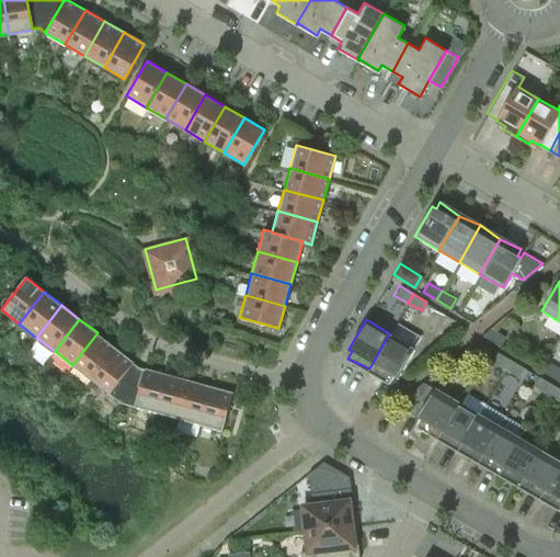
[(491,327),(482,334),(500,344),(504,336),(491,327)]
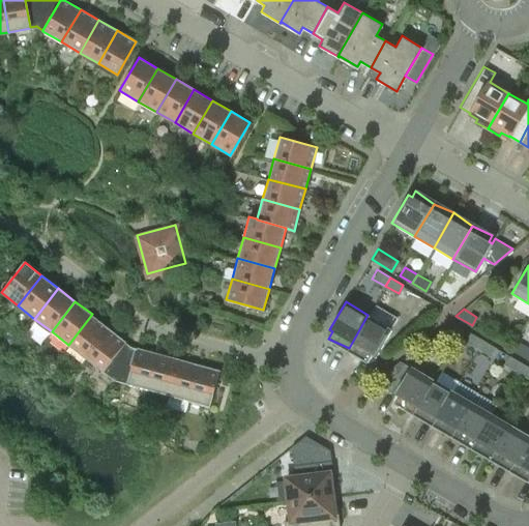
[(109,327),(92,314),(68,345),(85,357),(109,327)]
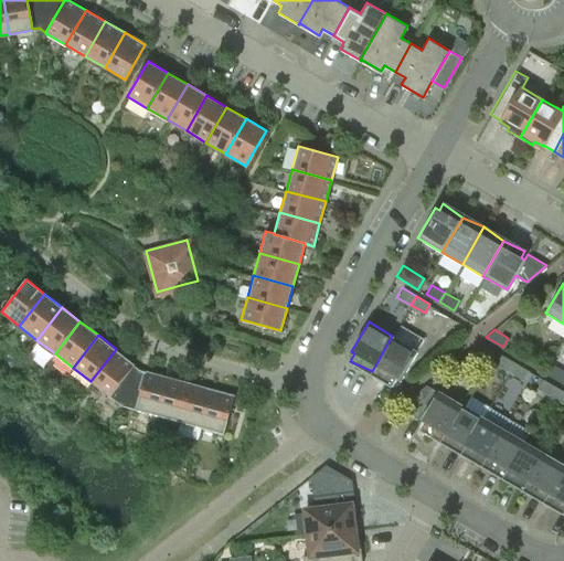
[(416,350),(392,336),(372,371),(391,384),(395,378),(398,380),(416,350)]
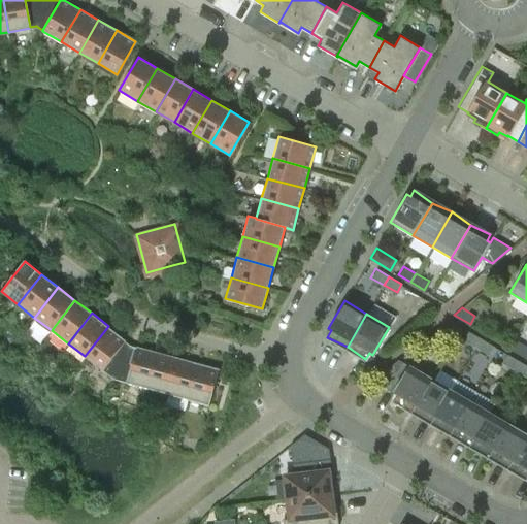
[(457,334),(462,326),(449,319),(440,325),(457,334)]
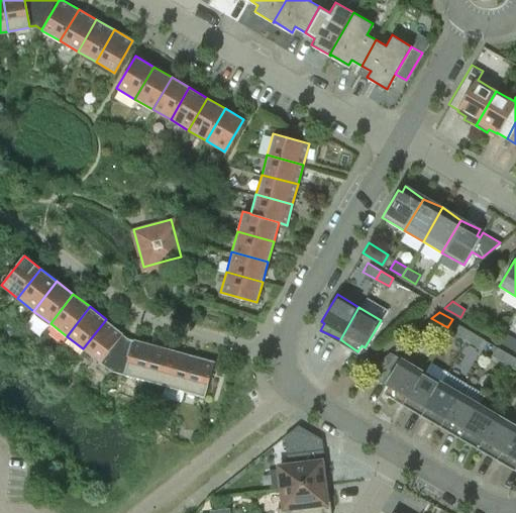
[(106,319),(83,348),(99,362),(100,362),(110,370),(127,336),(122,333),(122,332),(106,319)]
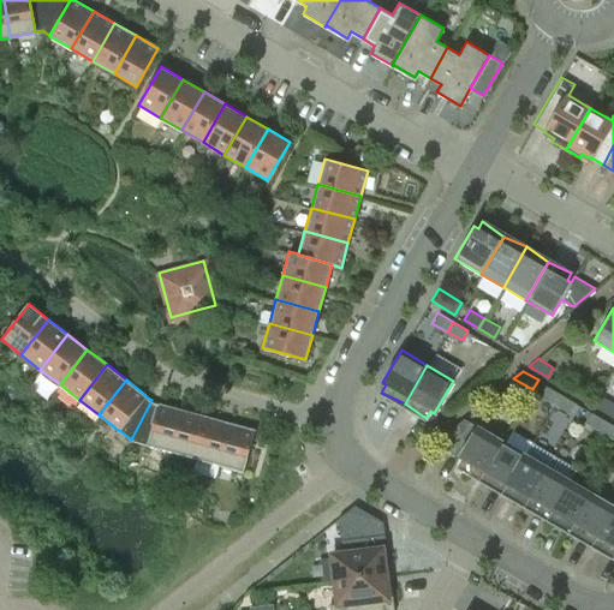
[(540,394),(554,402),(559,392),(546,384),(540,394)]
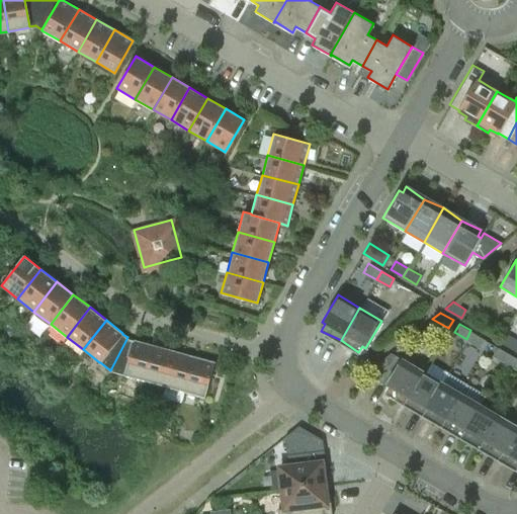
[(485,338),(470,330),(466,339),(480,347),(485,338)]
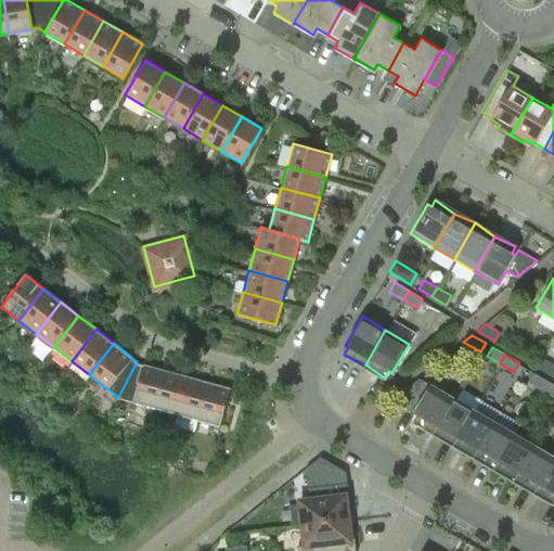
[(541,368),(553,375),(553,363),(546,359),(541,368)]
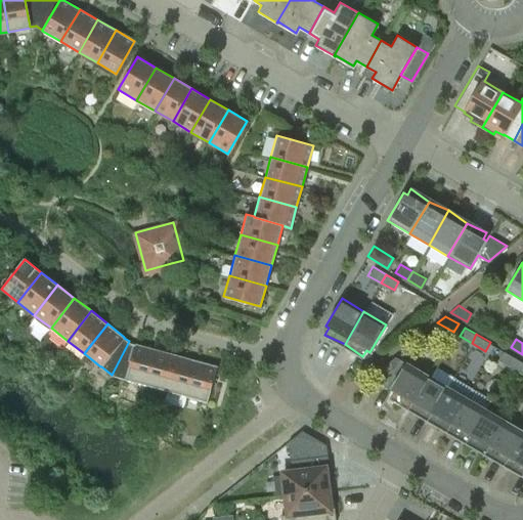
[(129,341),(112,375),(125,378),(125,379),(146,385),(156,348),(135,342),(135,343),(129,341)]
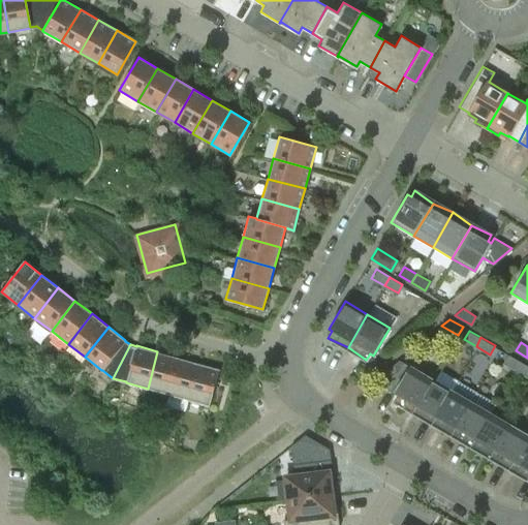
[(178,357),(157,351),(148,389),(167,394),(178,357)]
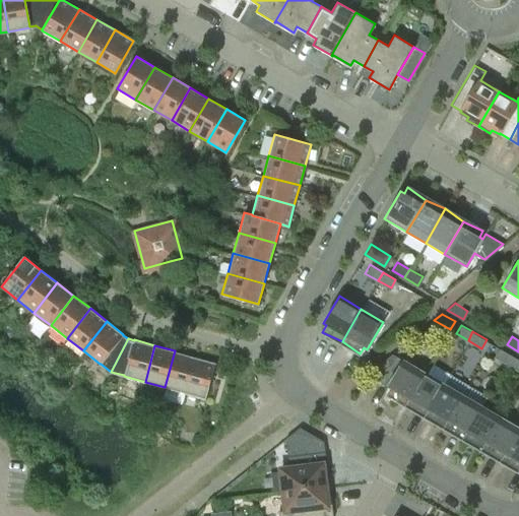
[(494,356),(507,363),(512,355),(499,346),(494,356)]
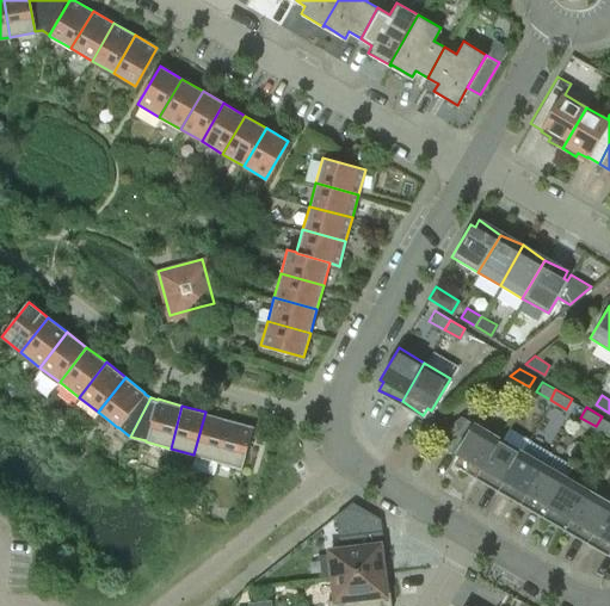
[(229,419),(205,412),(193,455),(217,461),(229,419)]
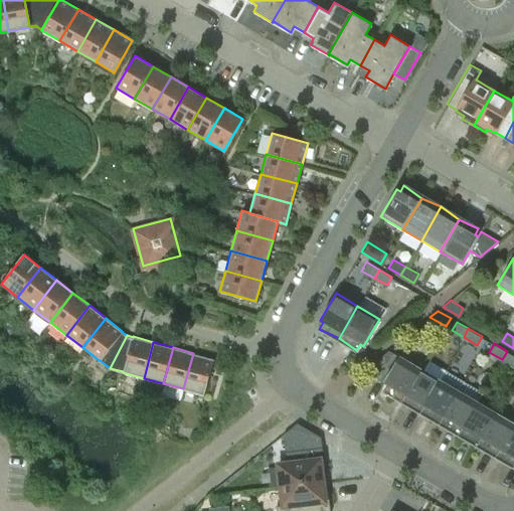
[(382,390),(402,399),(420,368),(388,349),(362,370),(386,384),(382,390)]
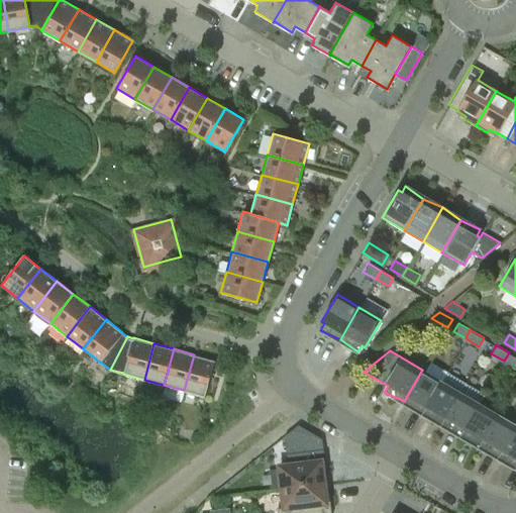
[(515,356),(509,352),(504,361),(515,368),(515,356)]
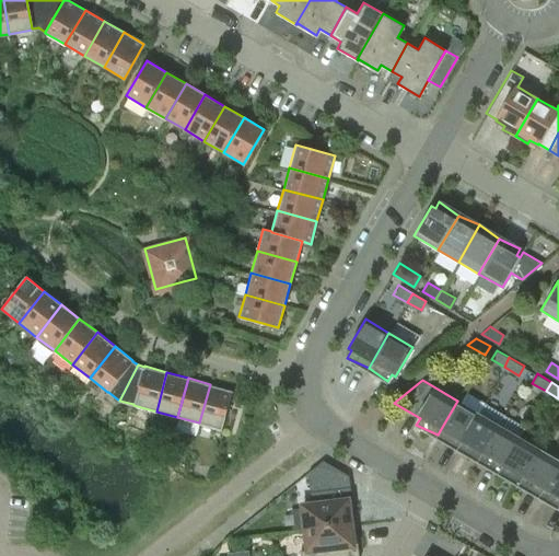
[(232,390),(210,384),(199,423),(221,429),(232,390)]
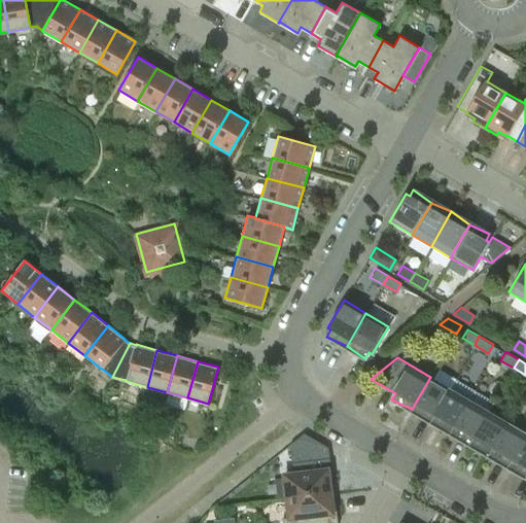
[(450,388),(430,377),(412,409),(429,422),(430,422),(450,388)]
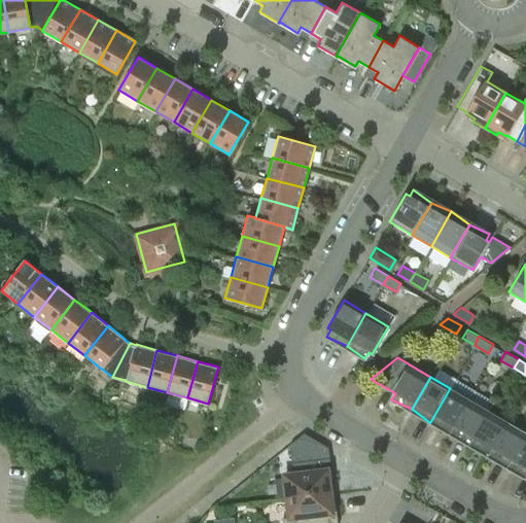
[(430,422),(450,432),(469,399),(475,389),(455,378),(450,388),(430,422)]
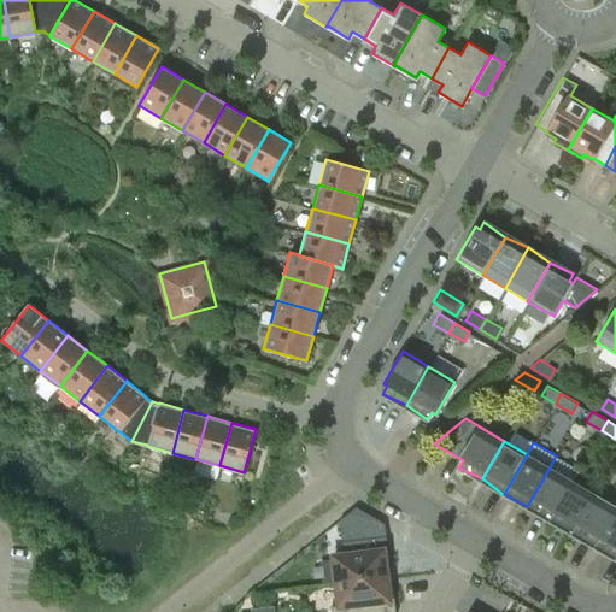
[(556,455),(550,468),(527,506),(550,518),(572,481),(579,469),(556,455)]
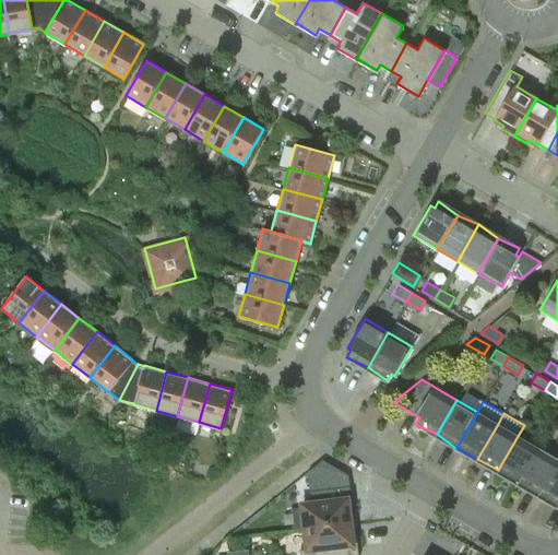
[(498,470),(519,482),(538,448),(518,436),(498,470)]
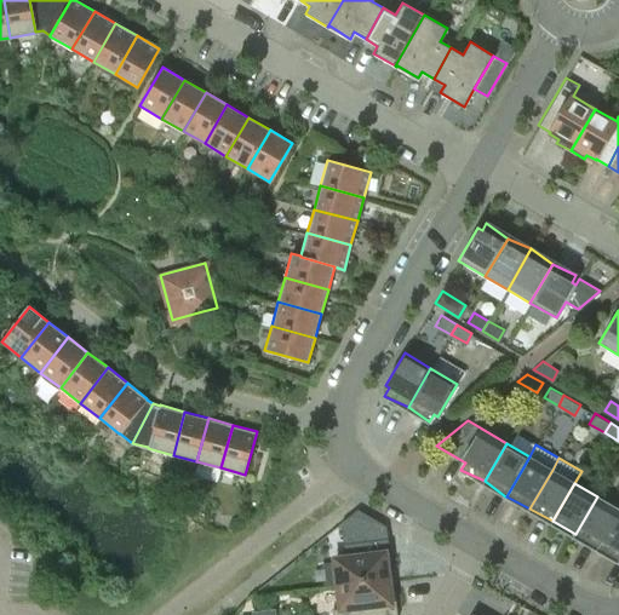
[(618,510),(618,509),(597,496),(575,534),(596,550),(618,510)]
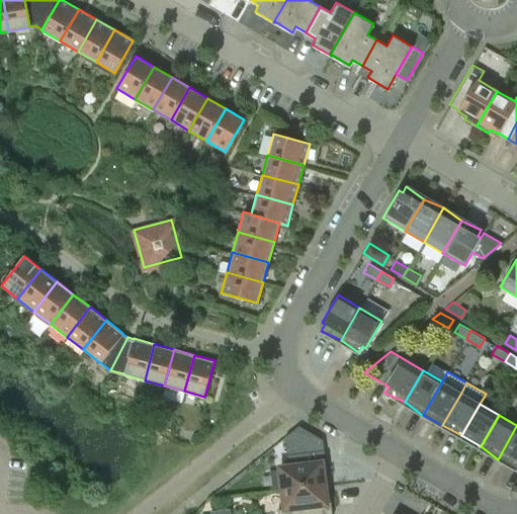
[(516,426),(498,459),(516,469),(516,468),(516,426)]
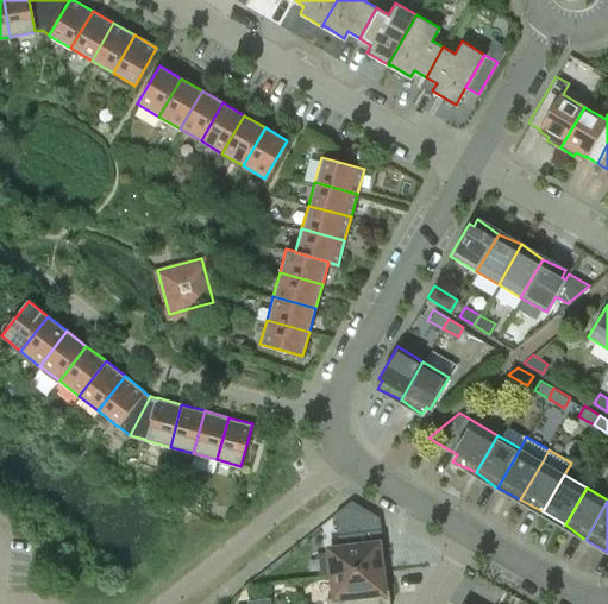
[(331,573),(377,567),(381,567),(380,557),(384,557),(381,527),(337,533),(338,547),(328,548),(331,573)]
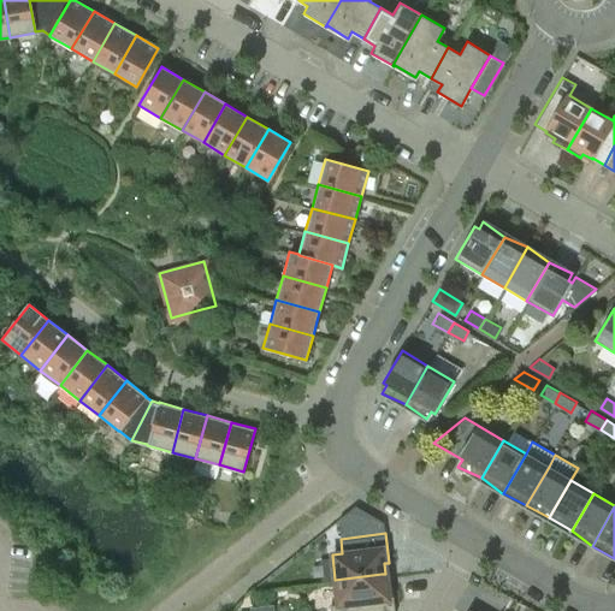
[(385,574),(382,574),(335,580),(337,603),(330,604),(330,610),(394,610),(391,582),(386,583),(385,574)]
